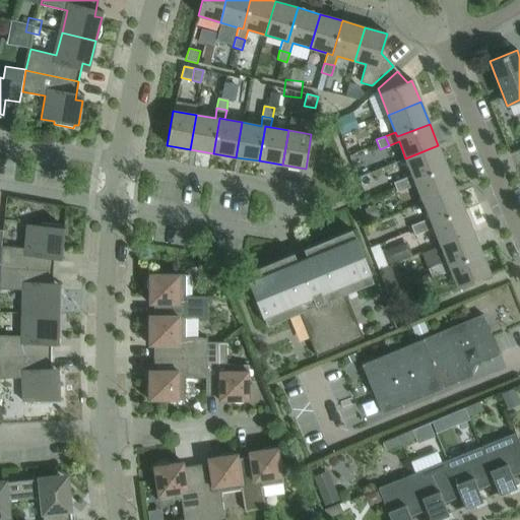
[(405,158),(412,175),(414,180),(447,167),(438,145),(405,158)]
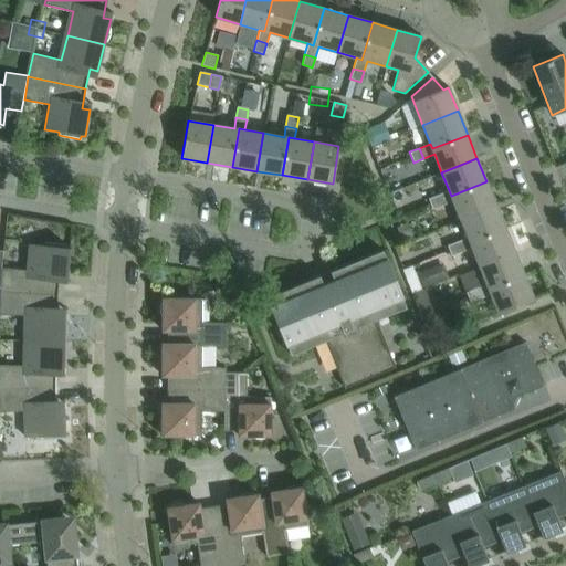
[(486,181),(451,196),(449,190),(439,195),(442,205),(453,200),(460,219),(495,205),(486,181)]
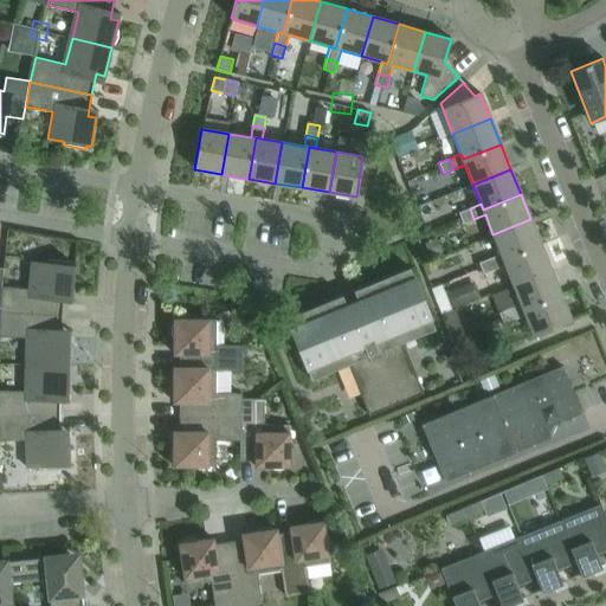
[(470,208),(458,213),(463,224),(474,219),(470,208)]
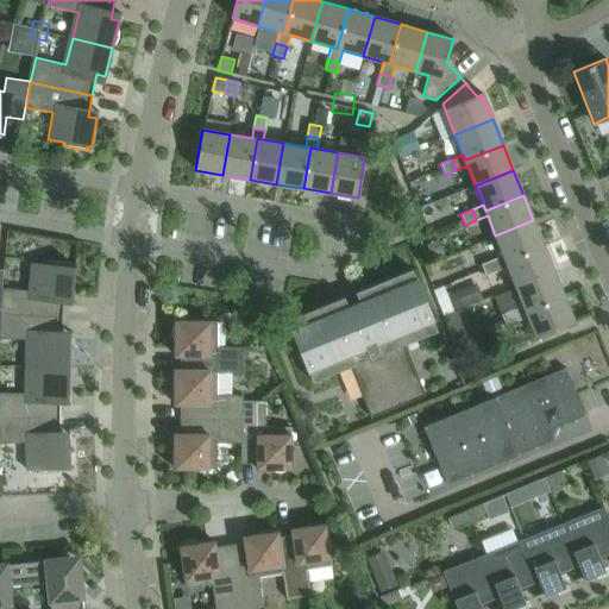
[(533,220),(495,236),(503,255),(506,261),(544,246),(533,220)]
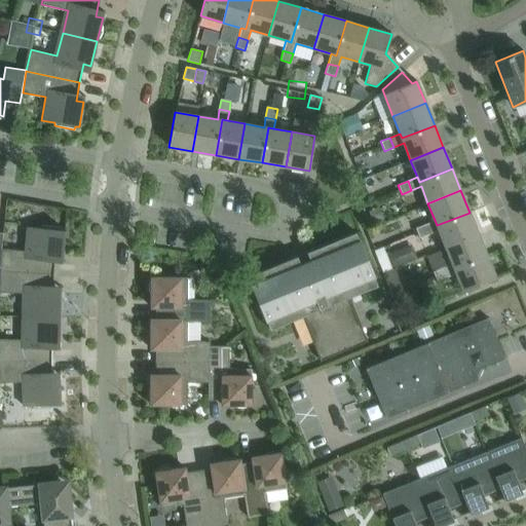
[(470,213),(437,225),(435,220),(425,224),(428,233),(439,230),(446,248),(478,234),(470,213)]
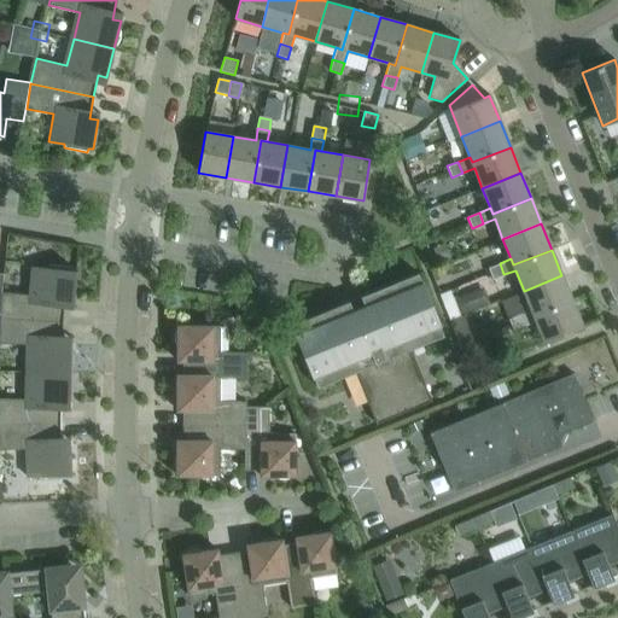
[(500,263),(488,268),(493,279),(503,274),(500,263)]
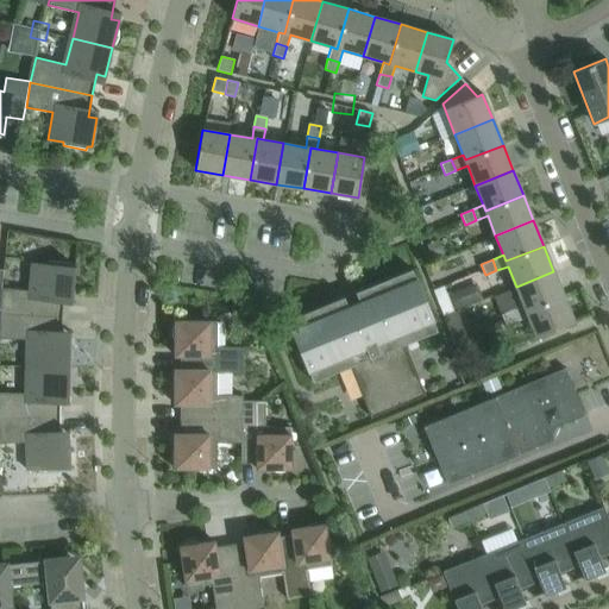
[(64,295),(73,296),(75,267),(70,267),(71,263),(48,261),(46,264),(31,263),(29,290),(1,288),(0,303),(0,313),(62,316),(64,295)]
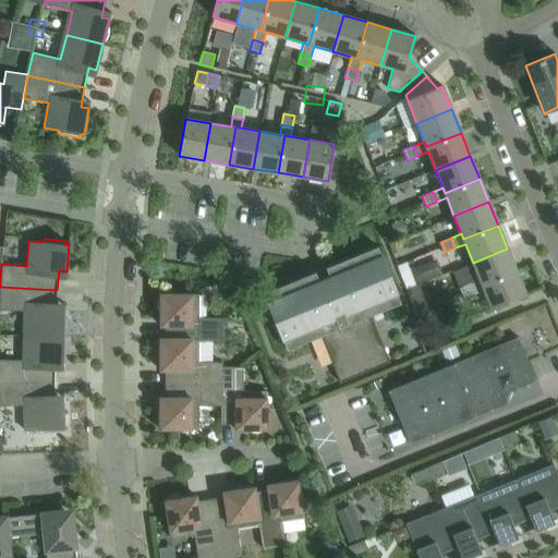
[(400,303),(397,294),(377,246),(325,267),(329,276),(318,280),(315,271),(263,293),(287,350),(323,335),(332,362),(331,363),(339,383),(389,362),(381,342),(379,342),(368,316),(400,303)]
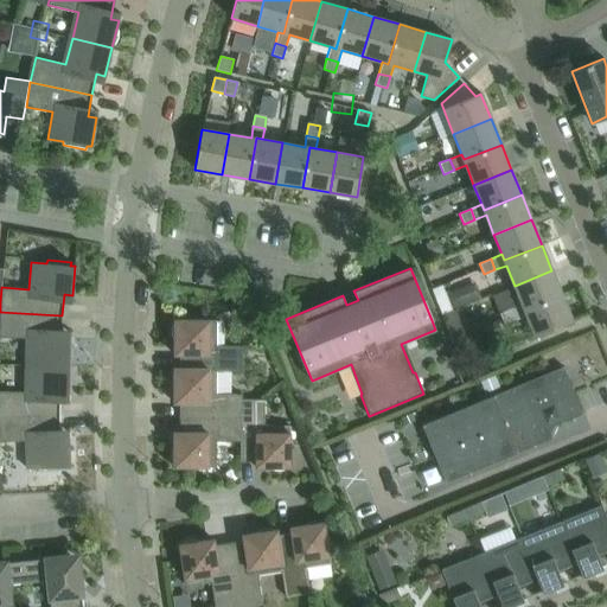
[(551,270),(515,286),(522,305),(524,311),(562,295),(551,270)]
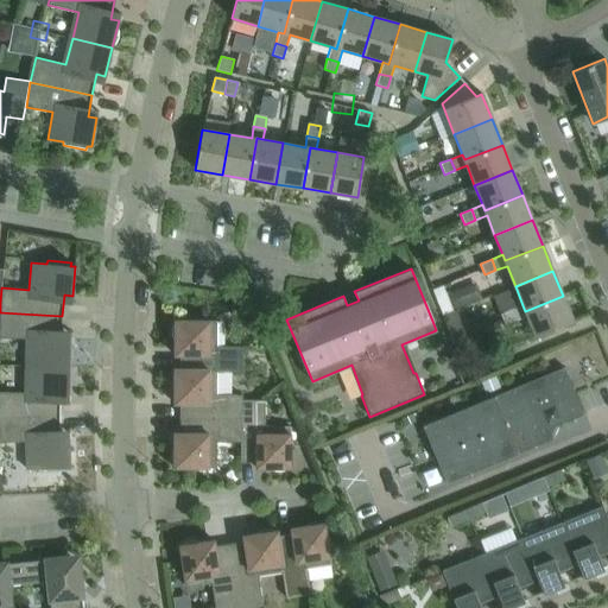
[(456,305),(467,302),(460,277),(448,280),(456,305)]
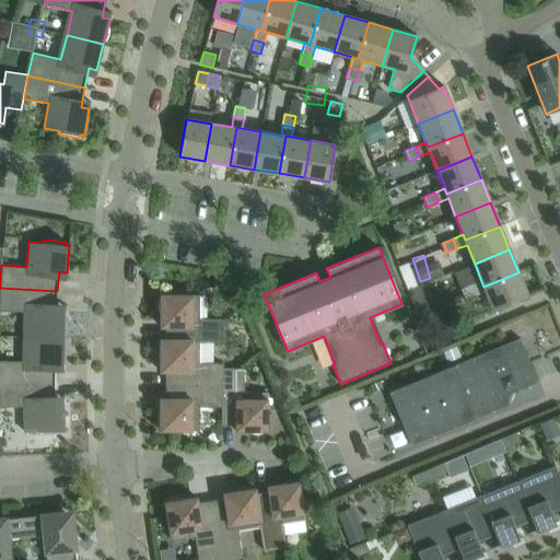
[(431,276),(456,271),(453,255),(428,259),(431,276)]
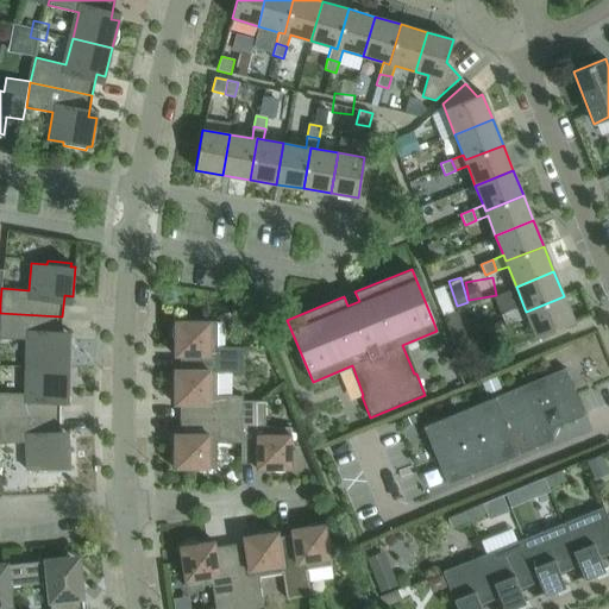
[(564,296),(526,312),(523,306),(513,309),(516,321),(527,318),(535,337),(573,322),(564,296)]
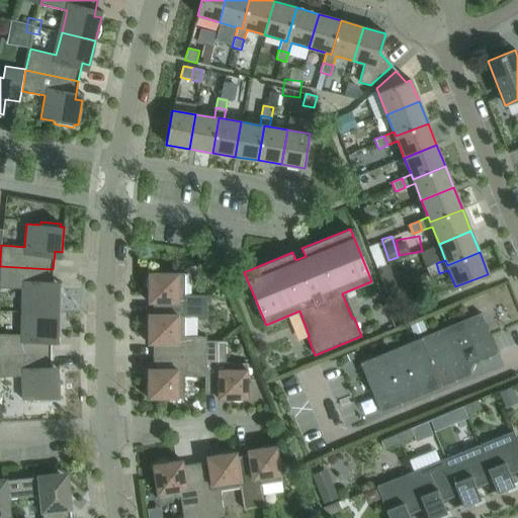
[(436,263),(426,267),(430,277),(439,273),(436,263)]
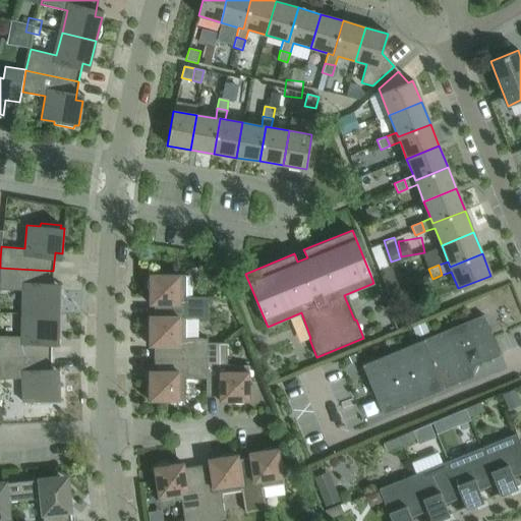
[(53,289),(53,271),(0,268),(0,289),(22,290),(21,313),(59,314),(60,290),(53,289)]
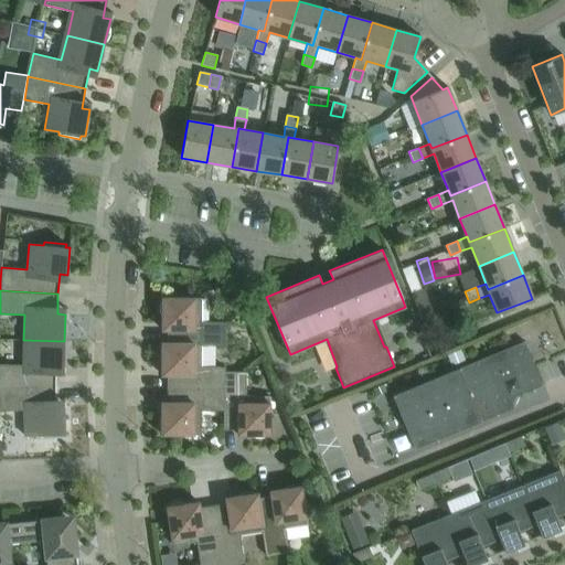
[(167,323),(167,343),(201,343),(201,344),(225,344),(225,322),(201,322),(201,298),(162,298),(162,323),(167,323)]
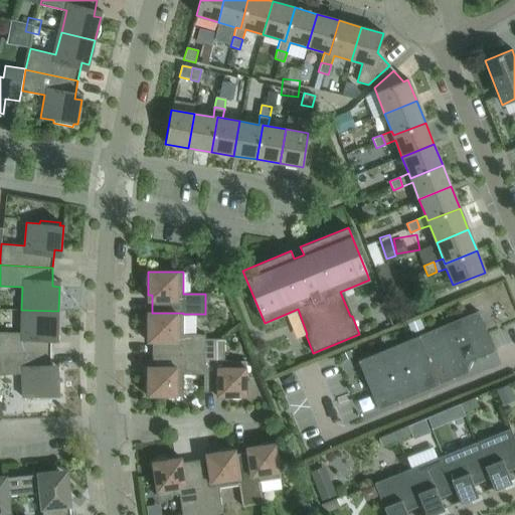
[(50,335),(58,335),(58,311),(21,310),(21,332),(0,331),(0,353),(50,353),(50,335)]
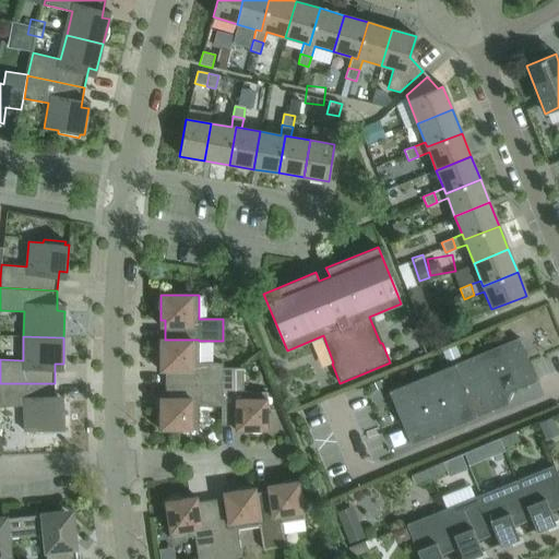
[(389,392),(394,407),(411,444),(508,404),(507,400),(509,392),(534,380),(524,352),(522,353),(516,340),(519,339),(519,337),(389,392)]
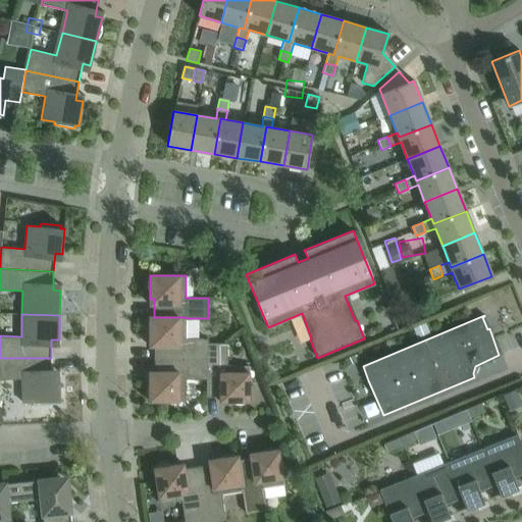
[(207,359),(207,344),(208,344),(208,340),(186,338),(186,318),(186,317),(154,317),(150,317),(149,341),(154,340),(154,359),(207,359)]
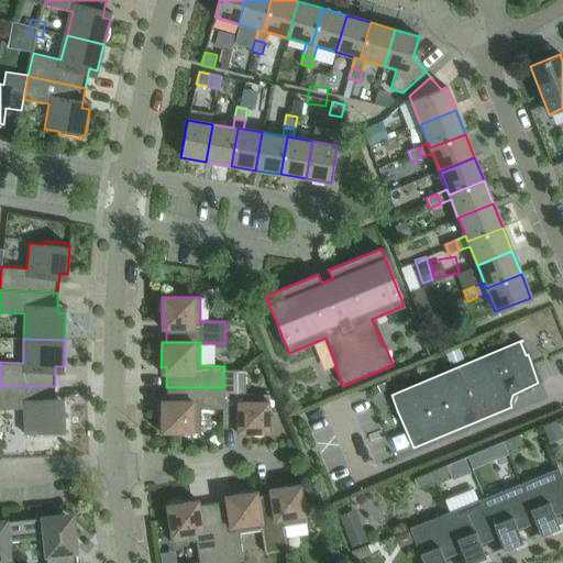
[(245,371),(224,371),(223,371),(223,387),(223,409),(222,409),(222,428),(243,428),(243,433),(268,433),(268,395),(245,395),(245,371)]
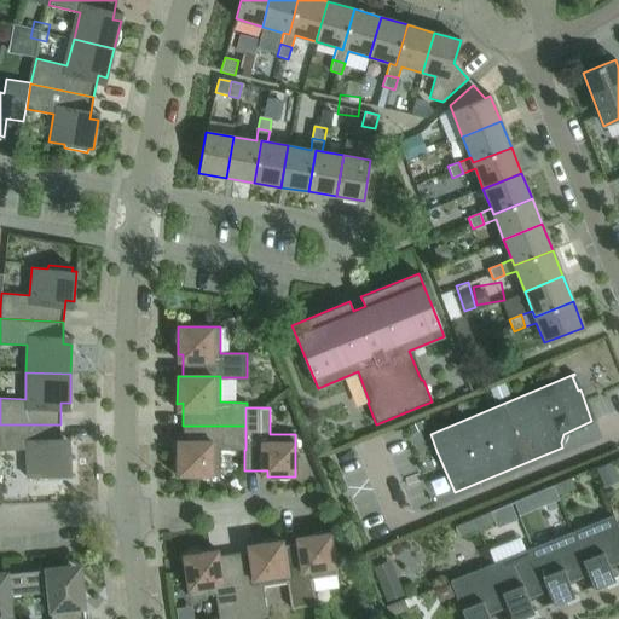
[(420,421),(409,426),(411,433),(423,429),(420,421)]
